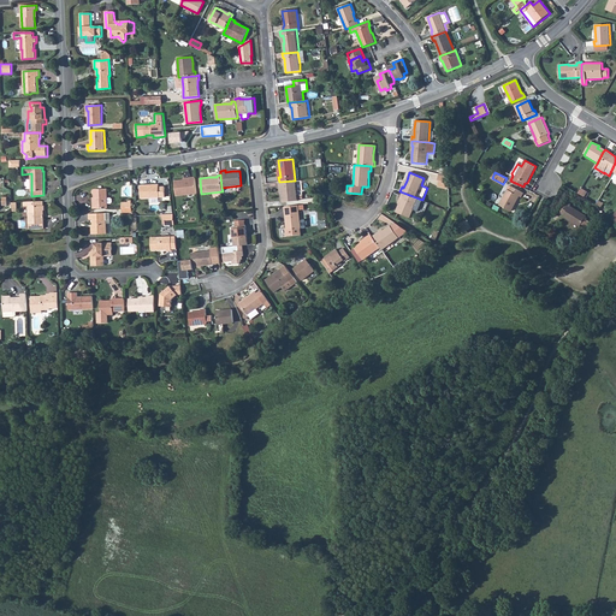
[(183,181),(175,181),(176,196),(197,194),(195,177),(190,178),(190,179),(183,181)]
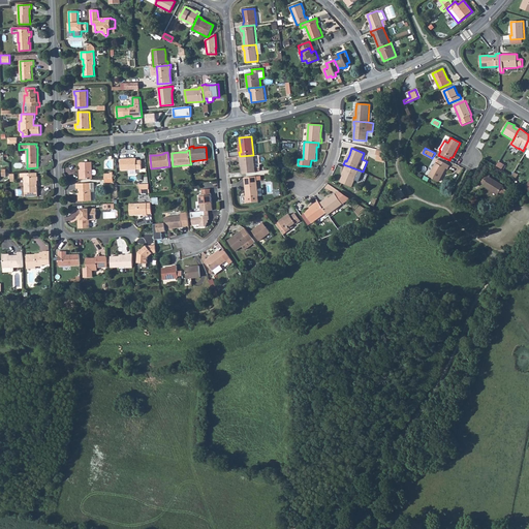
[(240,156),(240,160),(241,160),(242,166),(243,174),(255,173),(253,155),(240,156)]
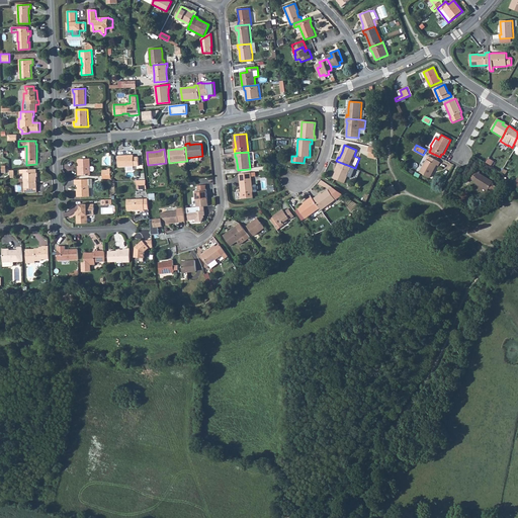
[(126,155),(118,156),(118,167),(139,166),(139,157),(134,157),(134,155),(130,155),(128,157),(126,157),(126,155)]
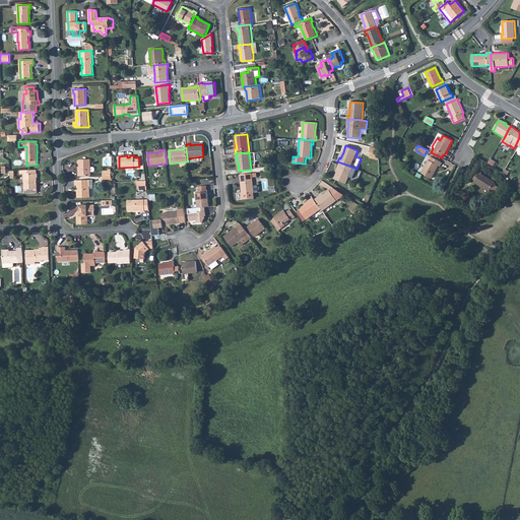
[(421,173),(432,179),(439,166),(440,167),(442,163),(430,156),(428,159),(429,159),(421,173)]
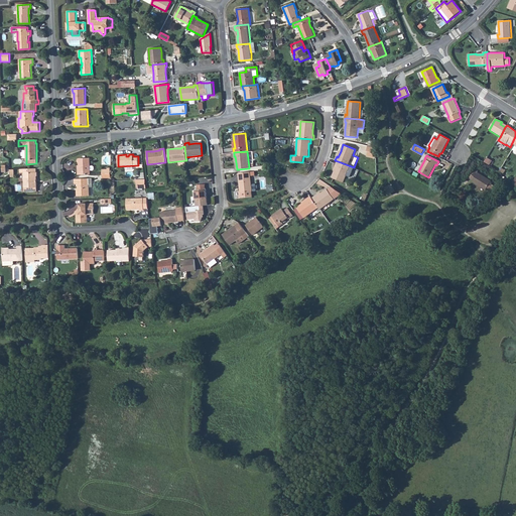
[(78,170),(78,175),(91,174),(91,170),(93,170),(94,169),(94,167),(93,166),(90,166),(90,158),(79,158),(78,160),(78,162),(79,163),(79,165),(80,170),(78,170)]
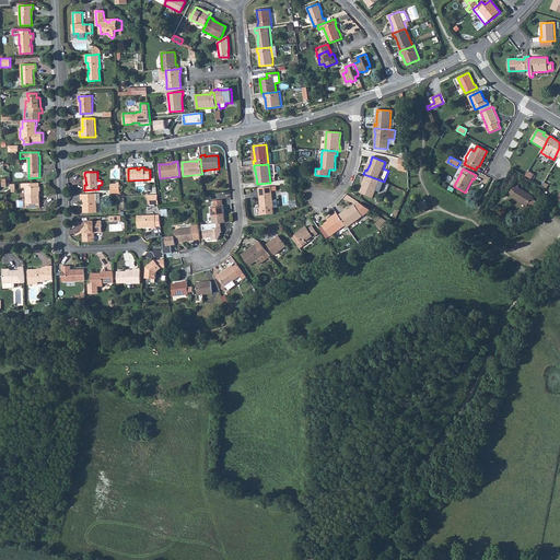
[(373,198),(376,190),(380,193),(384,183),(384,182),(366,175),(364,178),(365,179),(363,185),(360,193),(373,198)]
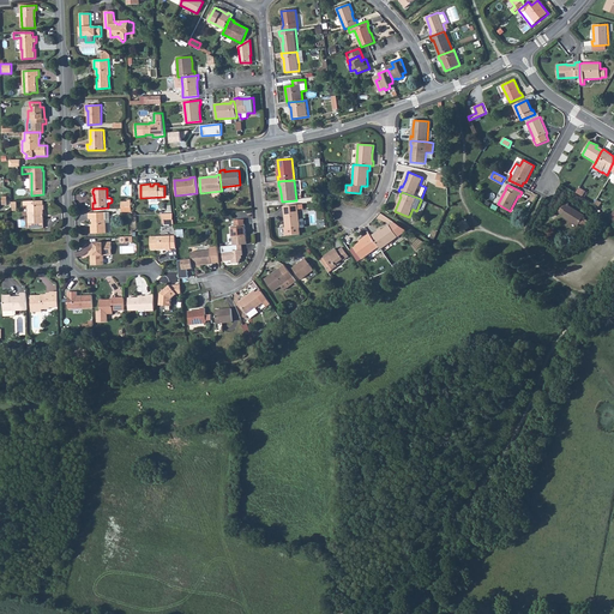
[(44,228),(43,210),(44,210),(44,205),(43,205),(43,200),(30,202),(30,206),(29,206),(29,228),(44,228)]
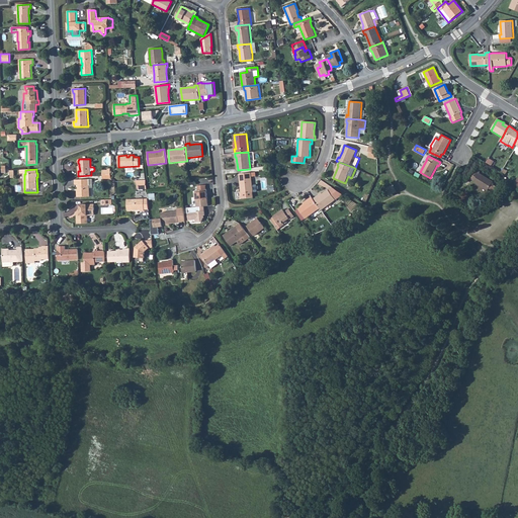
[(471,179),(475,181),(473,182),(488,190),(489,188),(493,191),(496,186),(492,184),(493,182),(480,173),(480,172),(477,170),(471,179)]
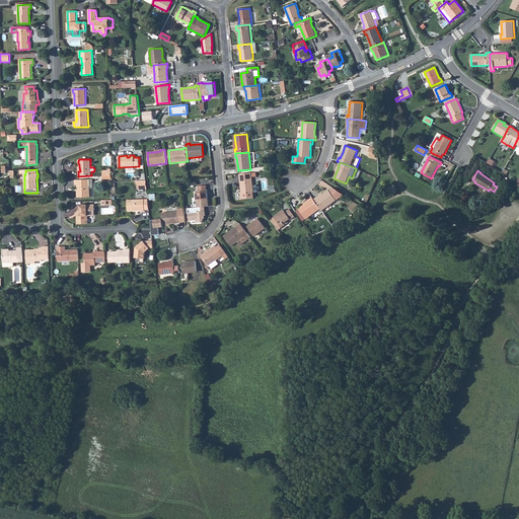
[(251,176),(240,178),(242,194),(241,194),(241,199),(253,198),(253,193),(257,192),(257,184),(252,186),(251,176)]
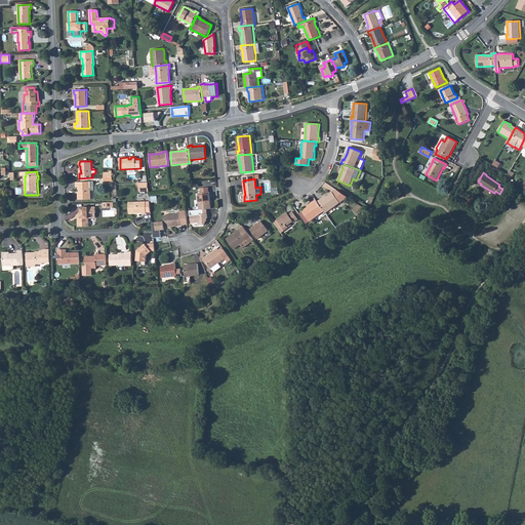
[(78,195),(78,200),(91,199),(90,188),(93,188),(93,182),(76,183),(76,188),(79,187),(80,195),(78,195)]
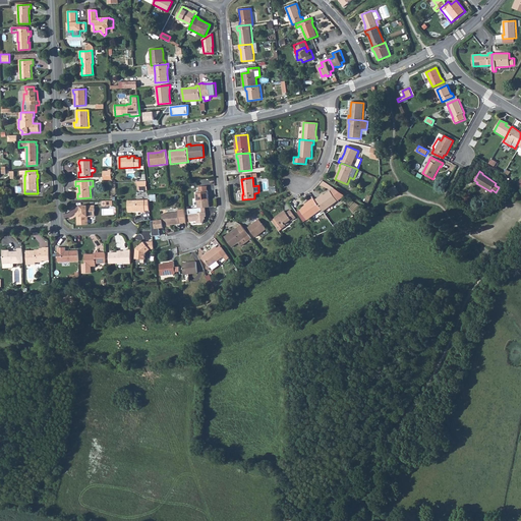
[(198,209),(206,208),(210,208),(208,190),(208,191),(207,186),(198,187),(199,191),(196,192),(198,209)]
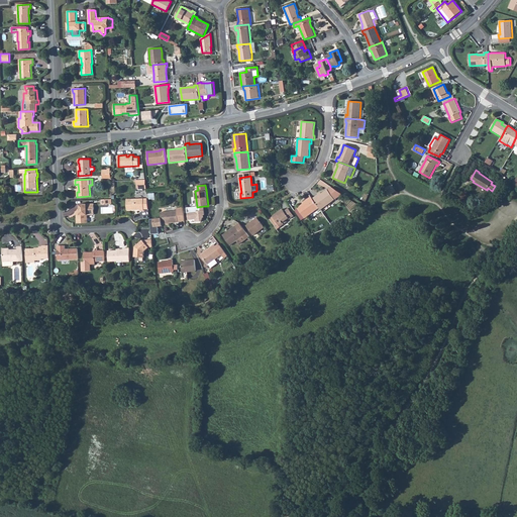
[(328,190),(335,200),(342,194),(332,188),(328,190)]
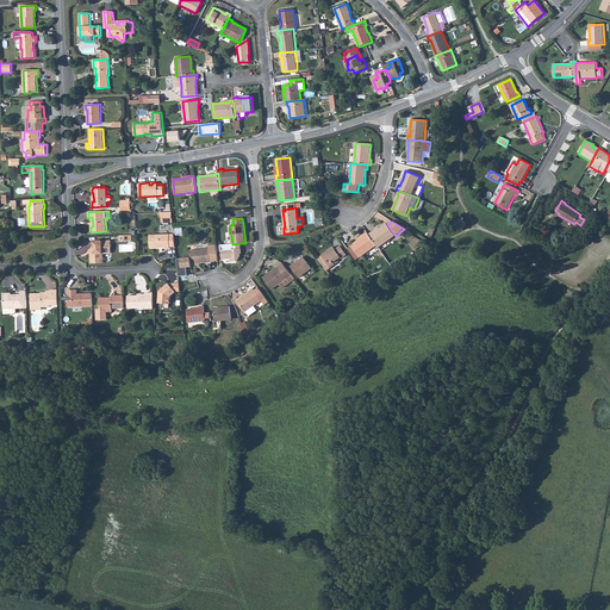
[(368,235),(377,246),(378,248),(396,236),(387,224),(386,223),(379,229),(373,234),(372,232),(368,235)]
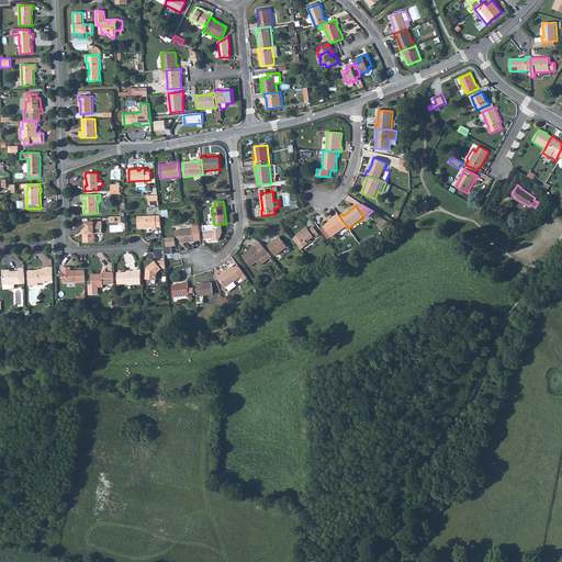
[(329,222),(324,226),(332,237),(347,226),(339,216),(338,214),(335,216),(336,217),(329,222)]
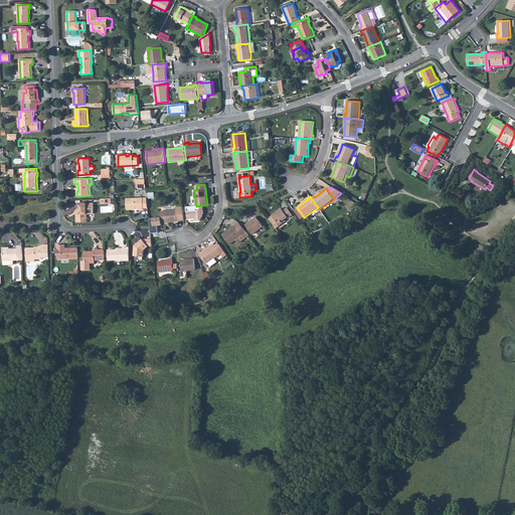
[(147,197),(127,198),(127,209),(140,209),(140,210),(144,210),(144,208),(148,208),(147,197)]
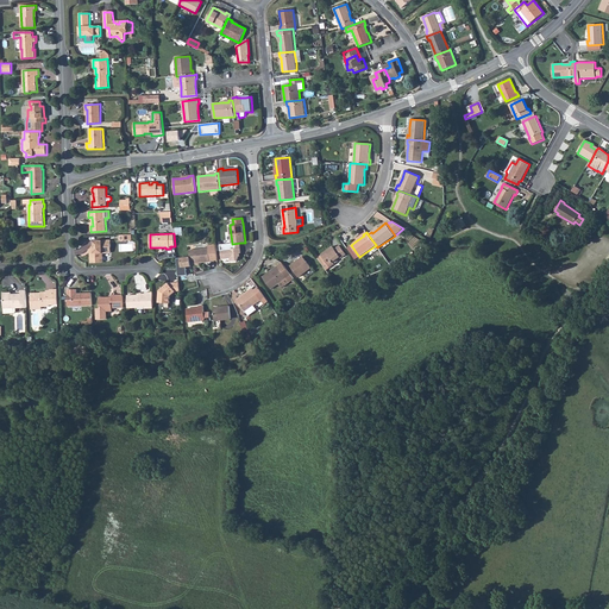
[(92,251),(90,251),(92,263),(104,263),(104,253),(111,253),(111,240),(94,240),(94,246),(94,251),(92,251)]
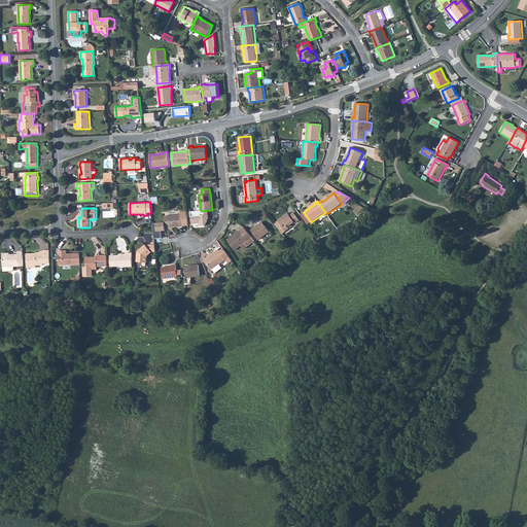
[(209,219),(208,210),(201,211),(201,215),(191,215),(192,224),(200,223),(200,226),(205,225),(207,222),(207,219),(209,219)]
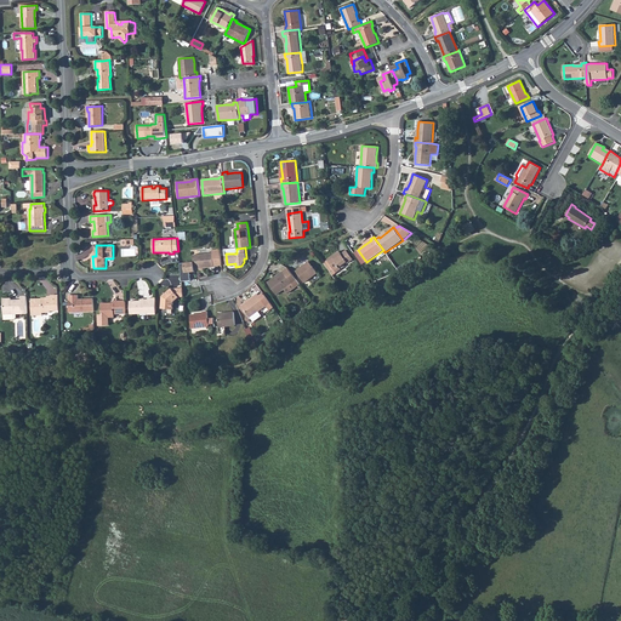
[(221,249),(212,250),(212,254),(193,255),(195,268),(215,267),(214,266),(222,265),(221,249)]
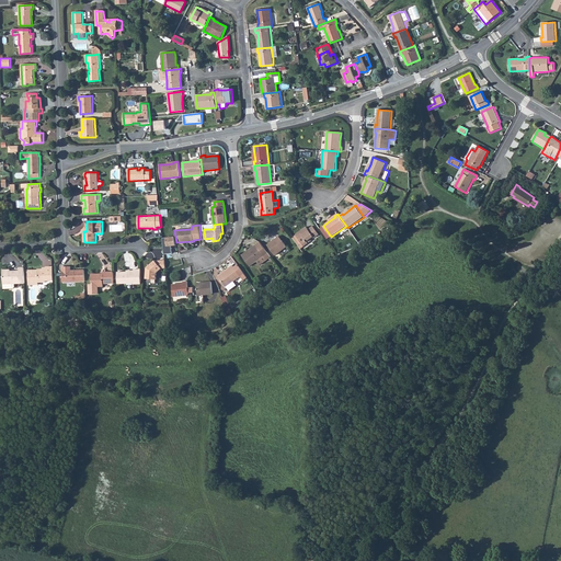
[(296,235),(304,247),(308,243),(307,241),(310,239),(313,237),(313,238),(319,235),(312,226),(309,229),(310,230),(309,230),(308,229),(307,227),(296,235)]
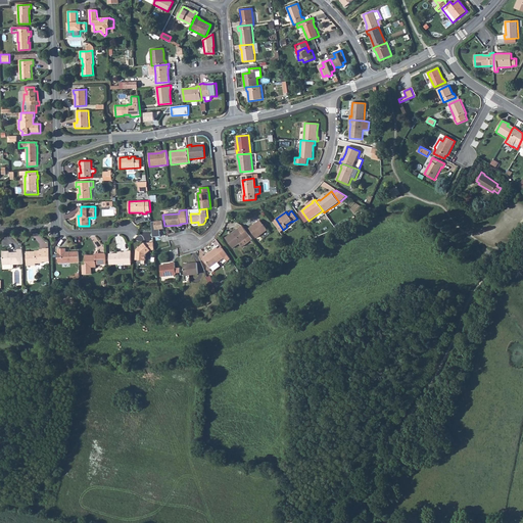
[(273,222),(280,232),(283,230),(276,219),(273,222)]
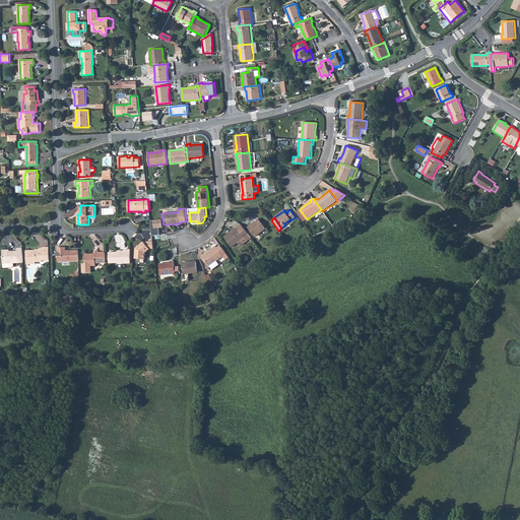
[(254,222),(248,228),(255,237),(266,229),(260,220),(255,224),(254,222)]
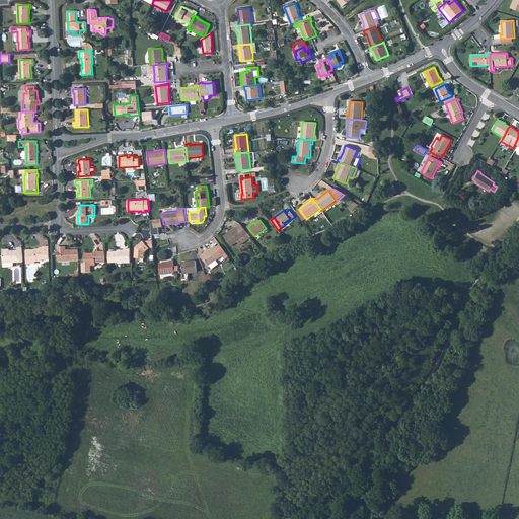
[(224,237),(231,246),(237,241),(240,245),(250,237),(240,224),(233,228),(234,230),(224,237)]
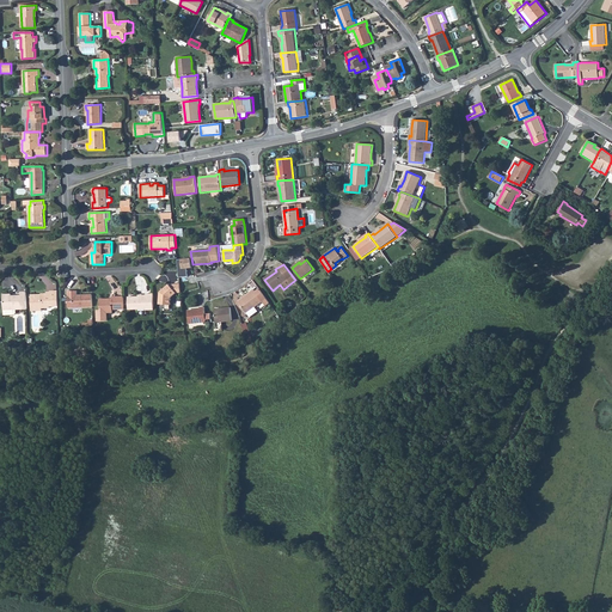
[(159,293),(159,304),(171,305),(171,298),(176,293),(181,293),(179,283),(170,285),(169,285),(161,291),(161,292),(159,293)]
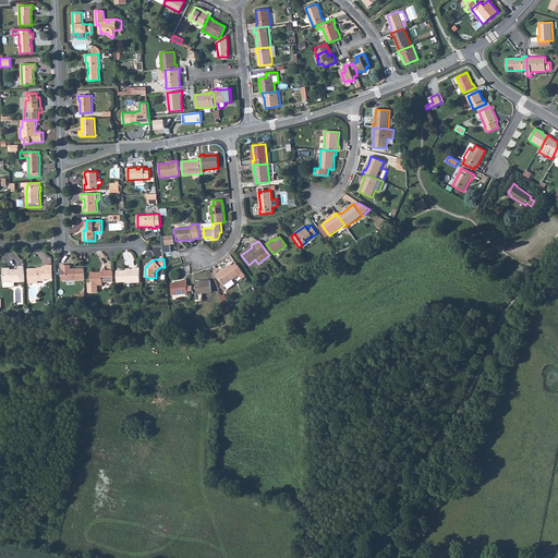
[(233,266),(231,264),(228,266),(229,267),(218,276),(228,289),(235,284),(232,280),(239,275),(242,279),(246,276),(238,265),(234,267),(233,266)]
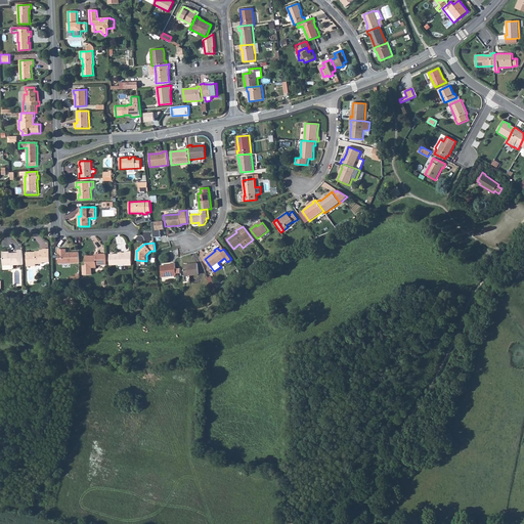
[(49,249),(43,250),(43,251),(36,252),(27,253),(27,266),(36,266),(36,263),(43,263),(43,262),(50,262),(49,249)]
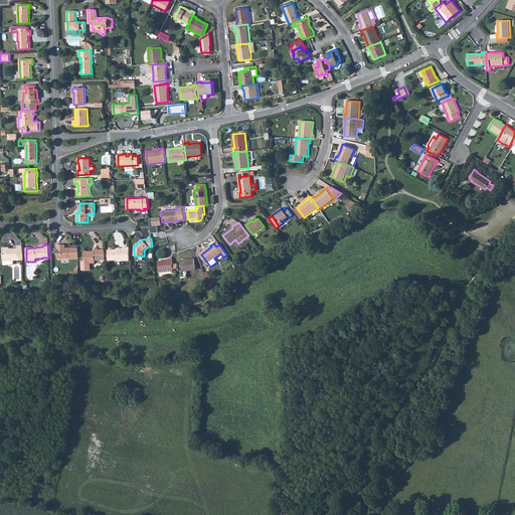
[(57,244),(58,259),(78,259),(77,247),(65,248),(65,244),(57,244)]
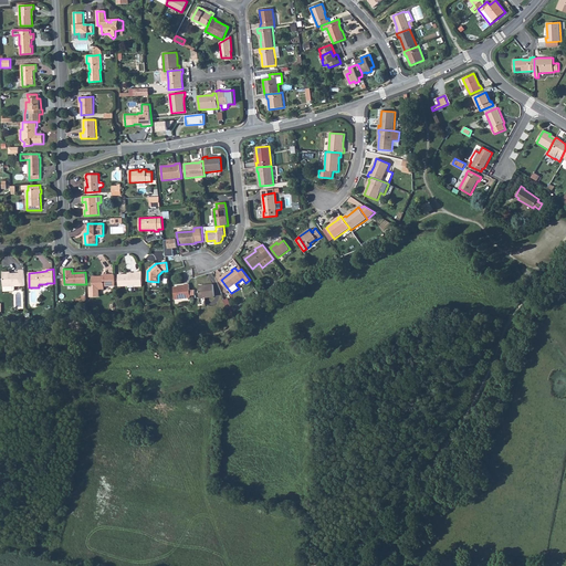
[(11,272),(3,272),(3,292),(13,291),(16,290),(16,286),(24,285),(24,270),(19,271),(19,275),(11,275),(11,272)]
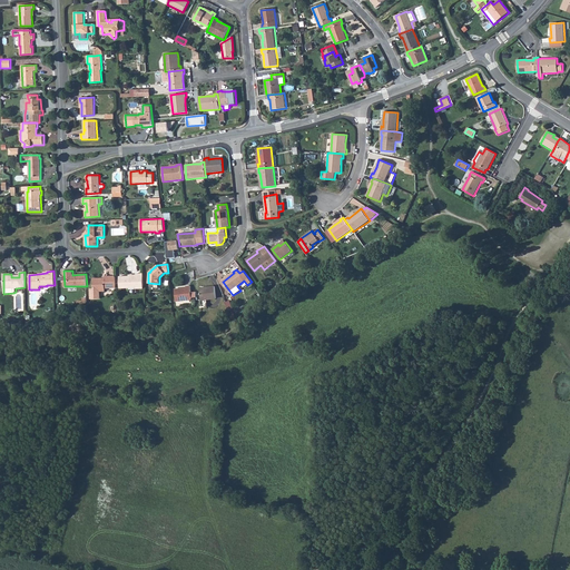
[(136,276),(119,276),(120,288),(135,287),(136,288),(144,288),(143,273),(136,274),(136,276)]
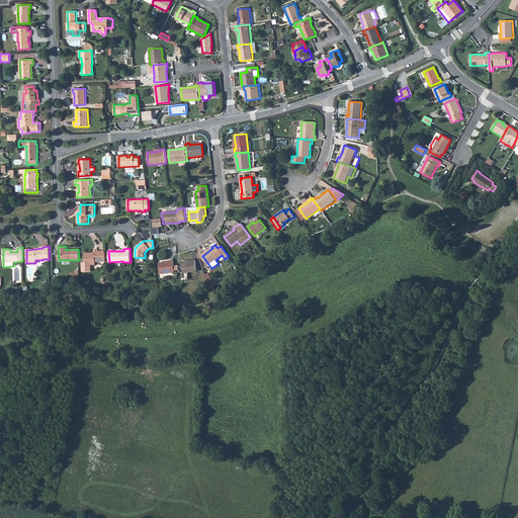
[(104,251),(95,251),(95,253),(84,253),(85,262),(82,262),(83,272),(91,271),(91,264),(96,264),(95,262),(105,262),(104,251)]
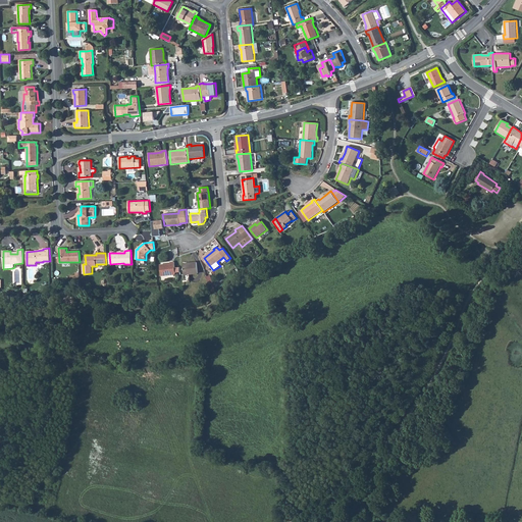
[(160,265),(161,276),(171,275),(171,276),(174,275),(174,274),(175,274),(175,272),(179,272),(179,267),(175,268),(174,262),(170,262),(170,264),(160,265)]
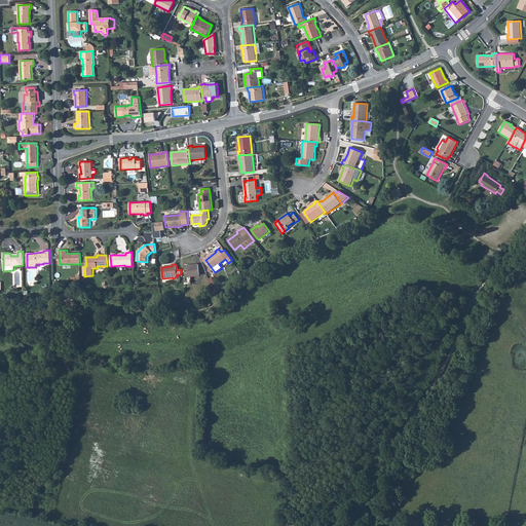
[(184,266),(186,277),(199,275),(198,264),(184,266)]
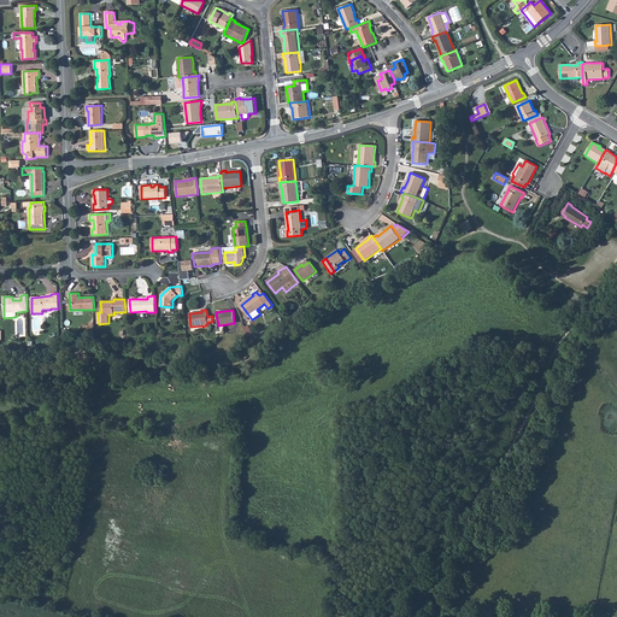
All buildings are outlined.
